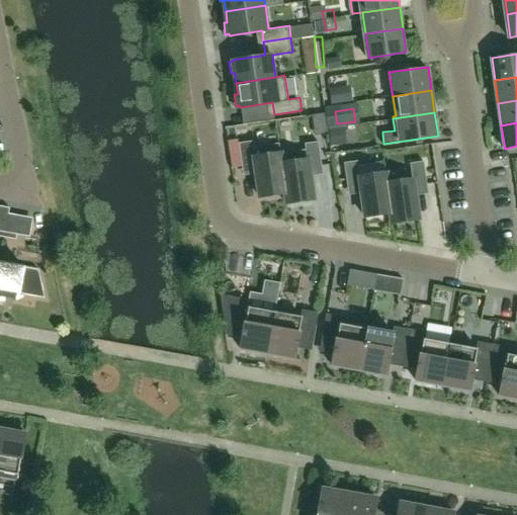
[(287,192),(281,152),(280,142),(254,146),(254,140),(239,142),(243,166),(256,164),(260,196),(285,192),(287,192)]
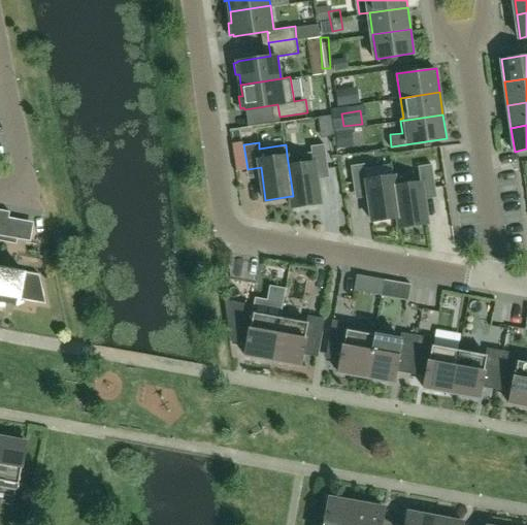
[(313,151),(287,155),(293,196),(291,196),(293,206),(320,203),(316,169),(329,167),(325,142),(311,144),(313,151)]
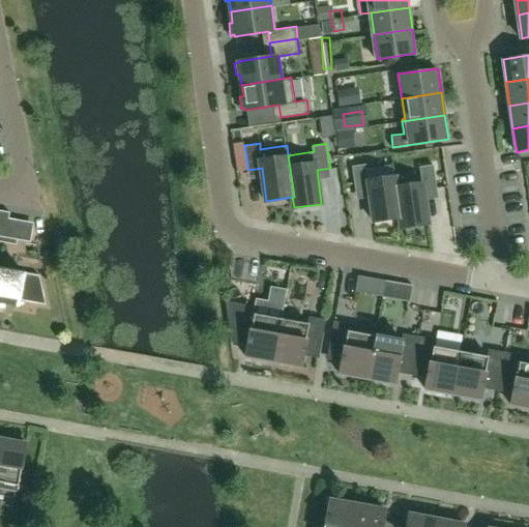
[(365,164),(352,166),(355,188),(356,188),(370,186),(371,196),(374,222),(400,217),(401,217),(397,185),(398,185),(395,175),(369,179),(366,168),(365,164)]
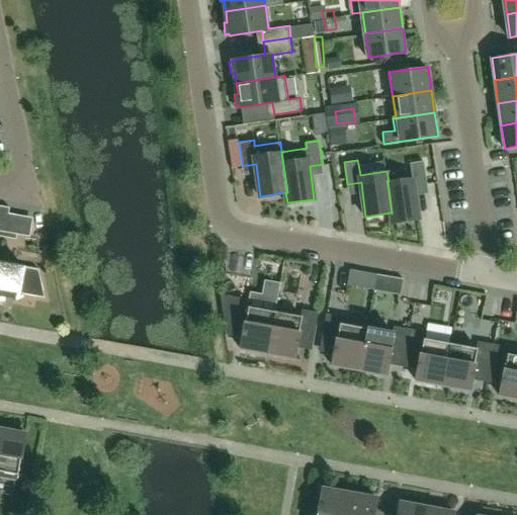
[(392,212),(391,212),(393,223),(419,219),(416,194),(414,185),(427,183),(424,160),(411,162),(413,178),(389,181),(388,181),(392,212)]
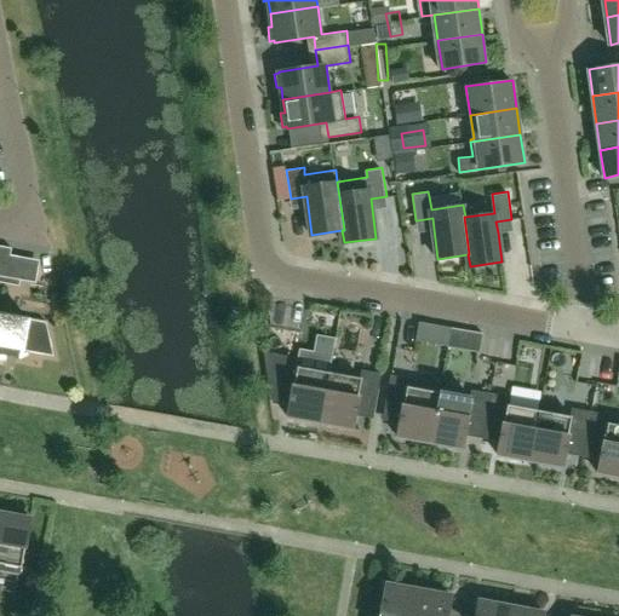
[(0,275),(22,280),(26,257),(11,253),(12,247),(0,245),(0,275)]
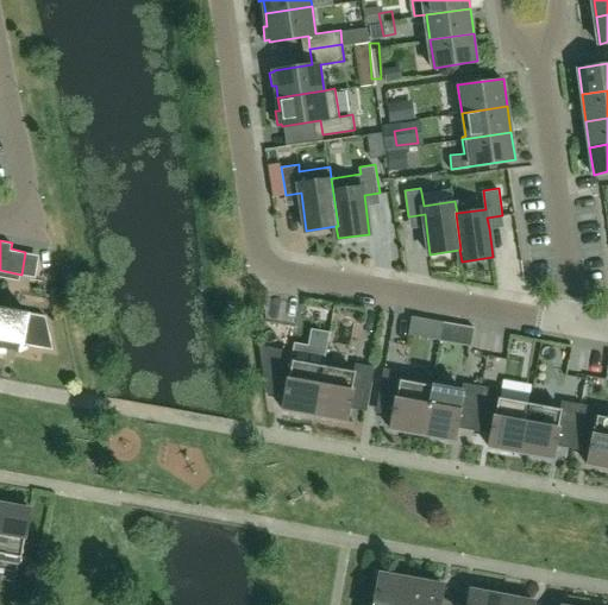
[(0,308),(0,351),(4,352),(5,348),(22,351),(23,342),(54,348),(46,315),(26,312),(26,313),(0,308)]
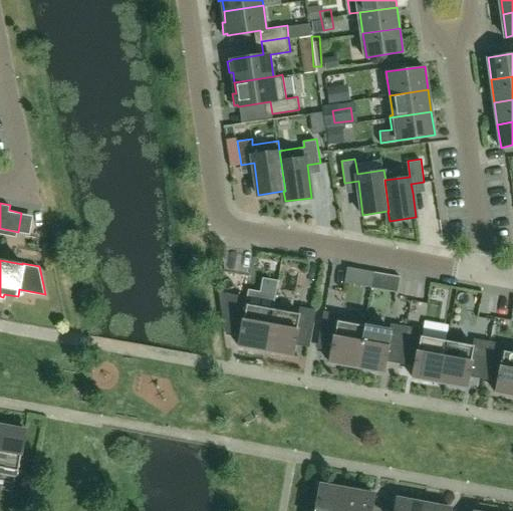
[(353,282),(408,287),(410,270),(355,265),(353,282)]
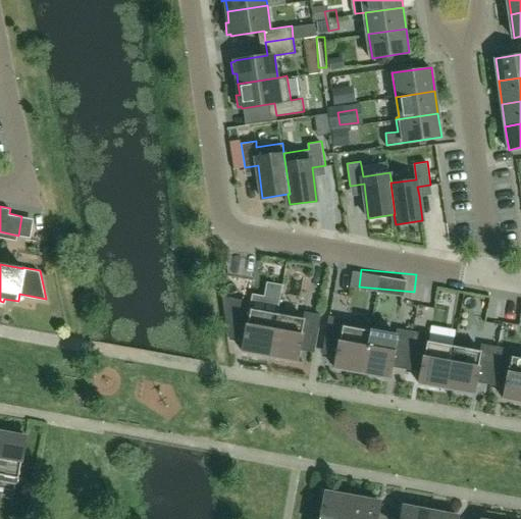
[(231,330),(246,333),(243,350),(270,355),(277,313),(252,308),(253,301),(225,297),(231,330)]
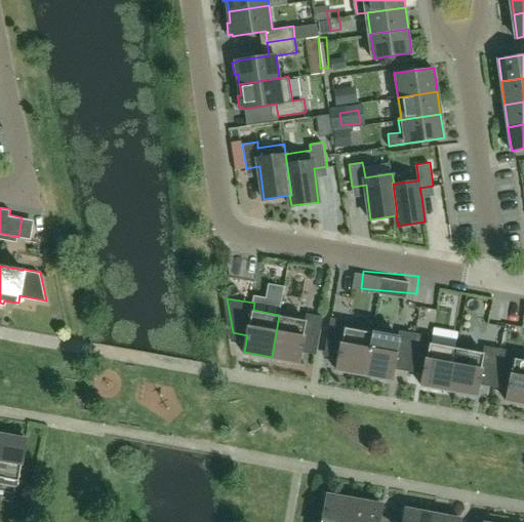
[(272,357),(299,362),(303,346),(317,348),(323,315),(307,313),(306,320),(279,315),(272,357)]
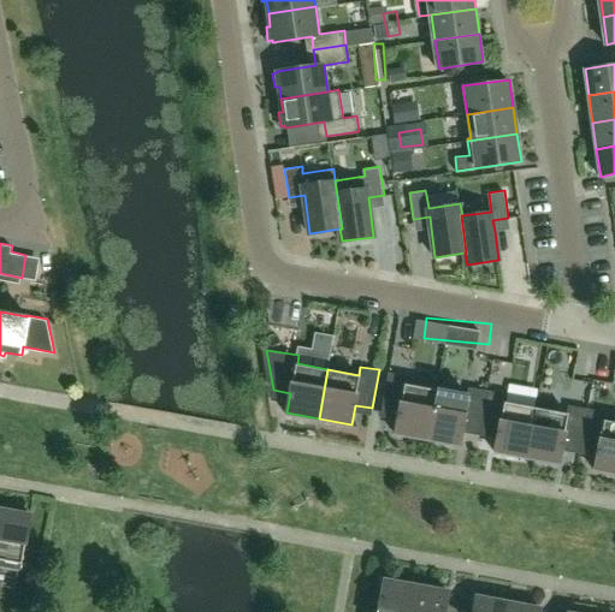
[(382,410),(400,413),(396,433),(429,438),(437,388),(406,384),(408,375),(389,372),(382,410)]
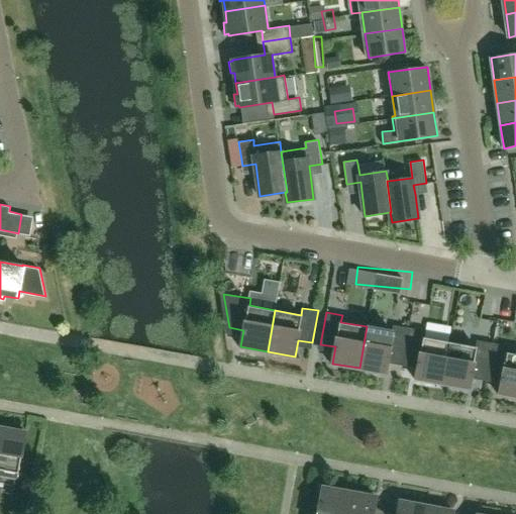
[(359,368),(386,373),(389,356),(404,360),(410,327),(394,324),(393,331),(367,326),(359,368)]
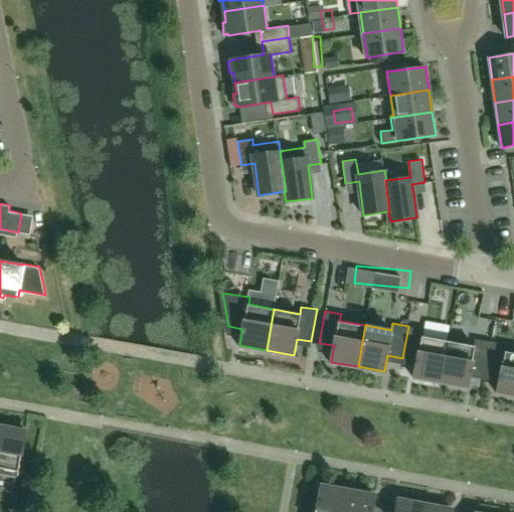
[(423,329),(408,326),(402,358),(416,360),(413,377),(441,381),(449,340),(422,336),(423,329)]
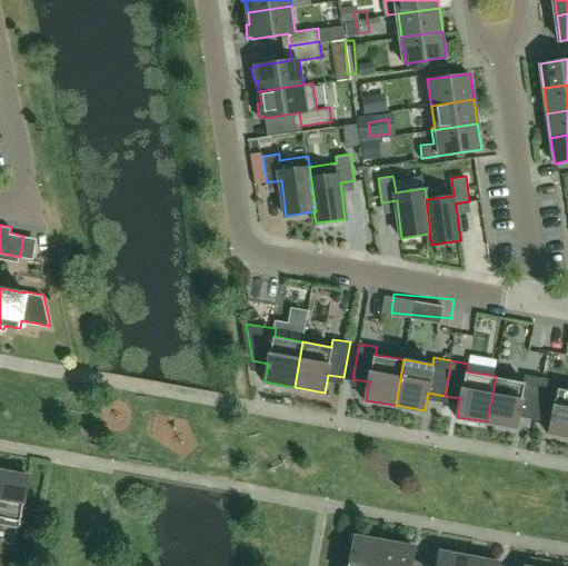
[(520,409),(537,413),(542,377),(526,374),(524,381),(496,376),(487,421),(517,427),(520,409)]
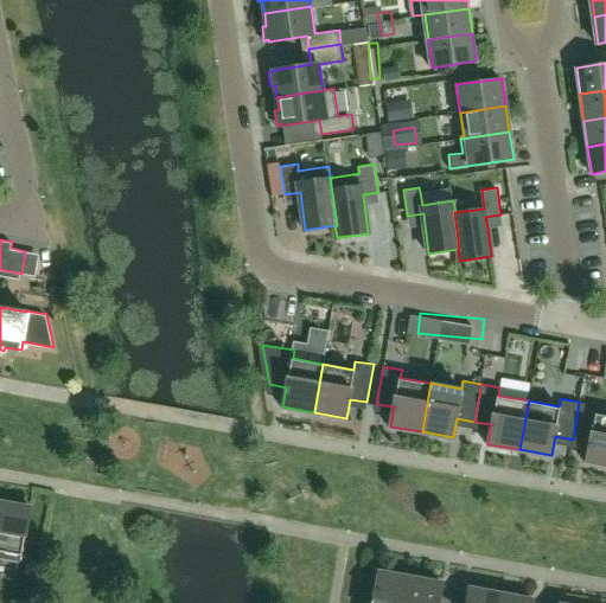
[(598,405),(579,402),(573,440),(589,442),(586,462),(605,464),(605,415),(597,414),(598,405)]
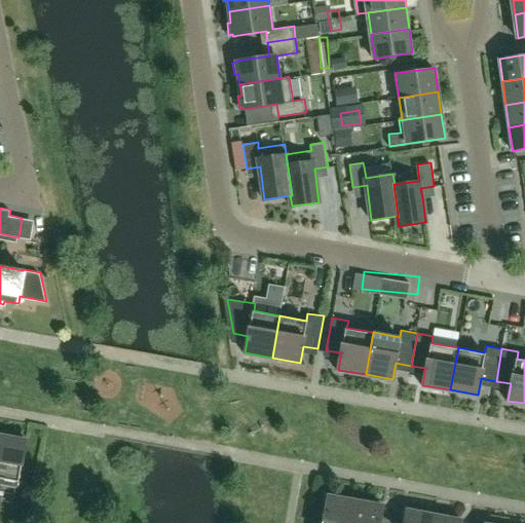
[(0,432),(0,480),(19,484),(27,437),(0,432)]
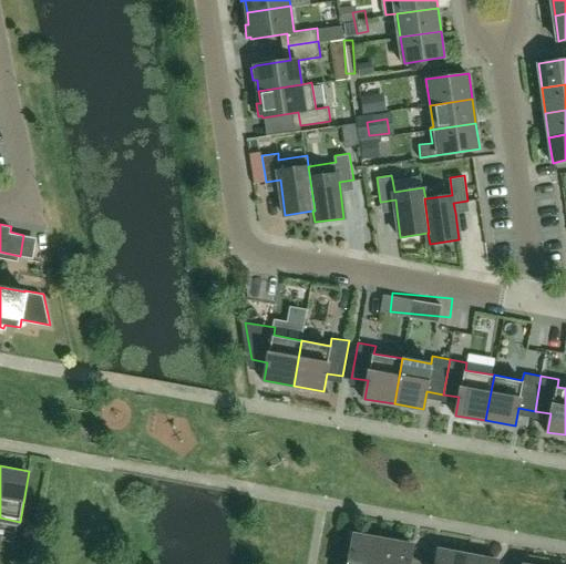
[(335,563),(377,563),(382,539),(353,533),(351,551),(338,549),(335,563)]
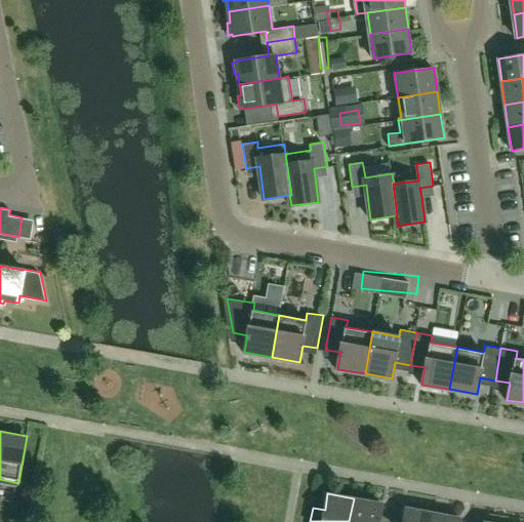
[(378,521),(383,504),(354,498),(349,521),(378,521)]
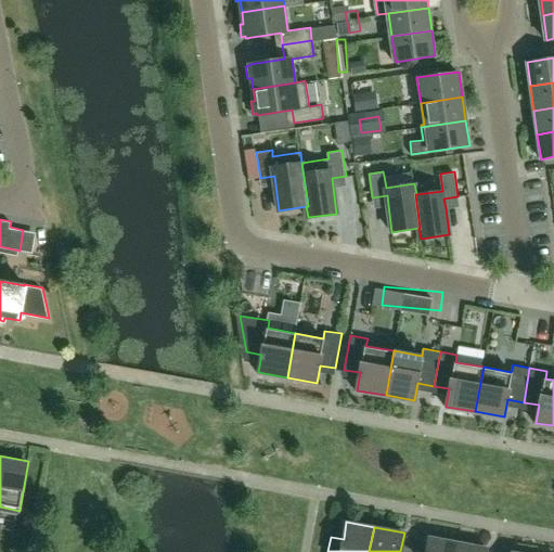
[(454,551),(456,542),(429,537),(426,551),(454,551)]
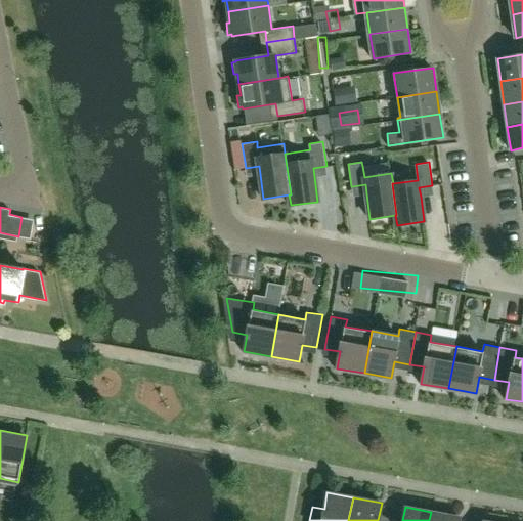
[(459,520),(461,517),(431,512),(429,520),(459,520)]
